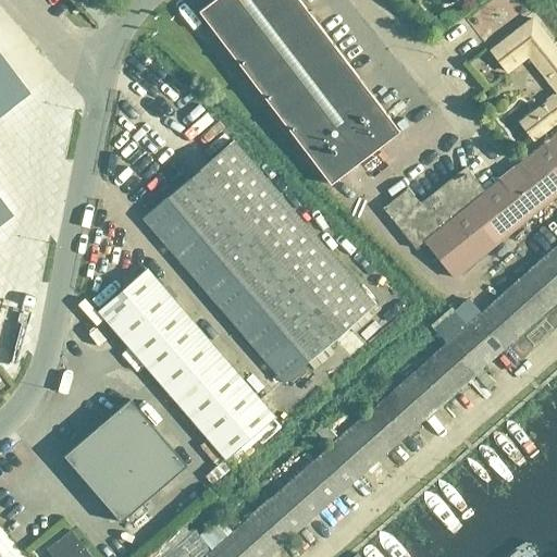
[(215,0),(198,14),(330,187),(399,134),(296,0),(215,0)]
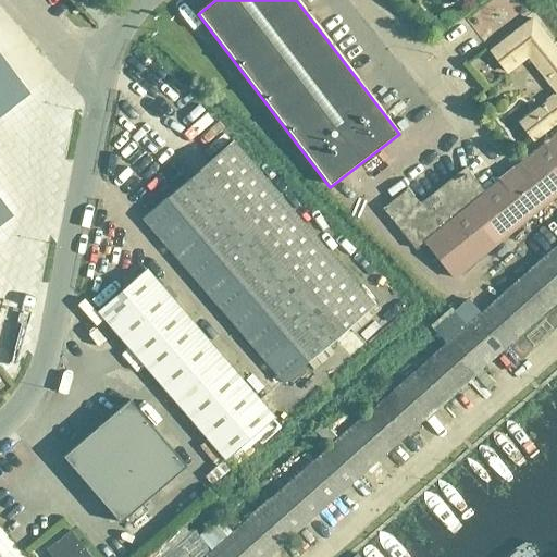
[(556,53),(531,21),(491,53),(507,74),(528,58),(556,96),(520,125),(533,141),(556,123),(556,53)]
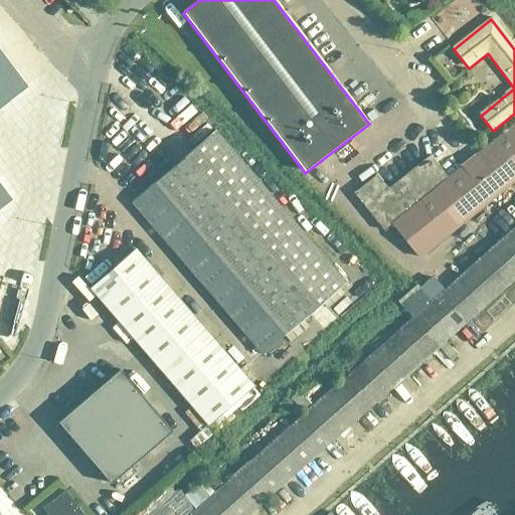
[(0,186),(0,106),(25,87),(0,53),(0,206),(10,199),(0,186)]
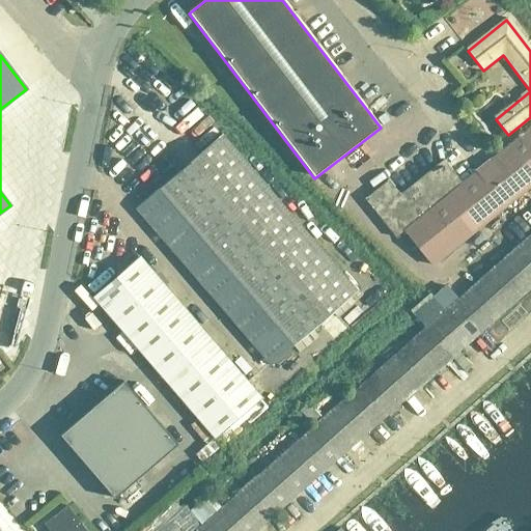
[(530,128),(462,185),(403,231),(431,267),(530,188),(530,187),(530,128)]
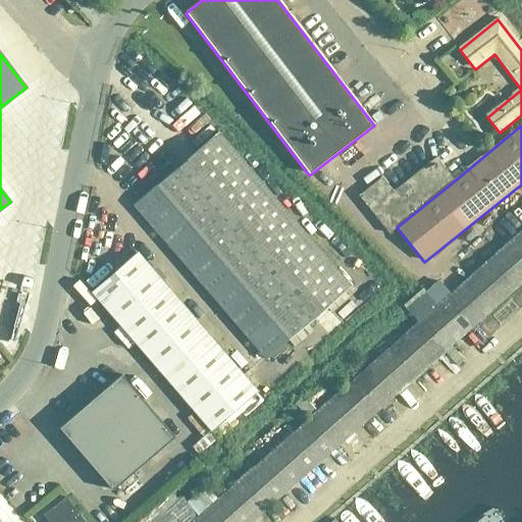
[(133,206),(265,361),(289,341),(351,288),(217,133),(133,206)]
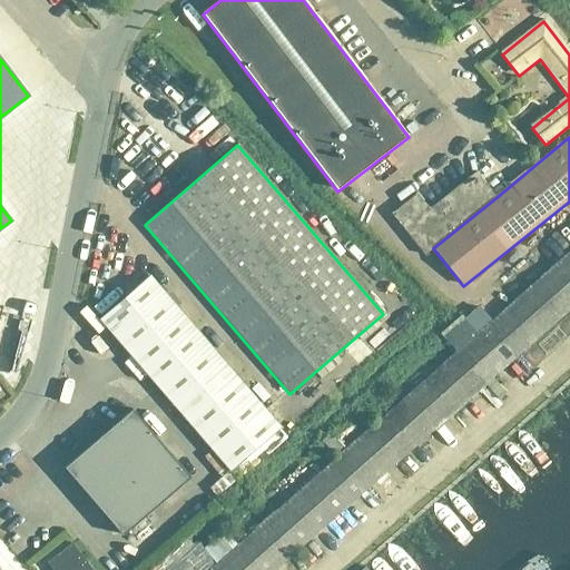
[(424,256),(433,248),(495,198),(475,173),(429,209),(416,194),(391,215),(424,256)]
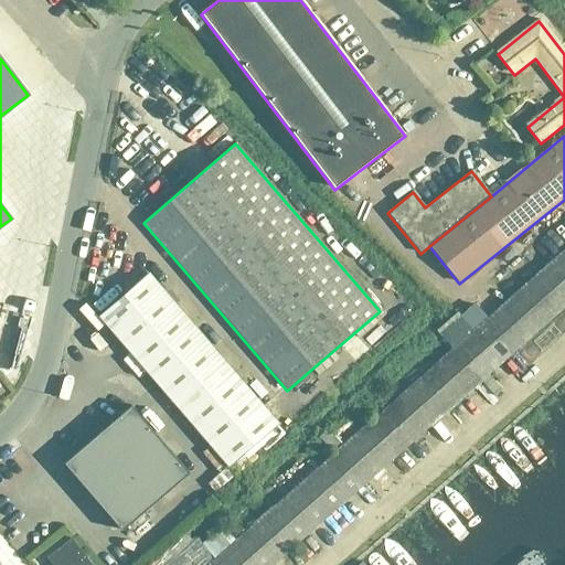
[(564,249),(541,272),(564,298),(564,249)]
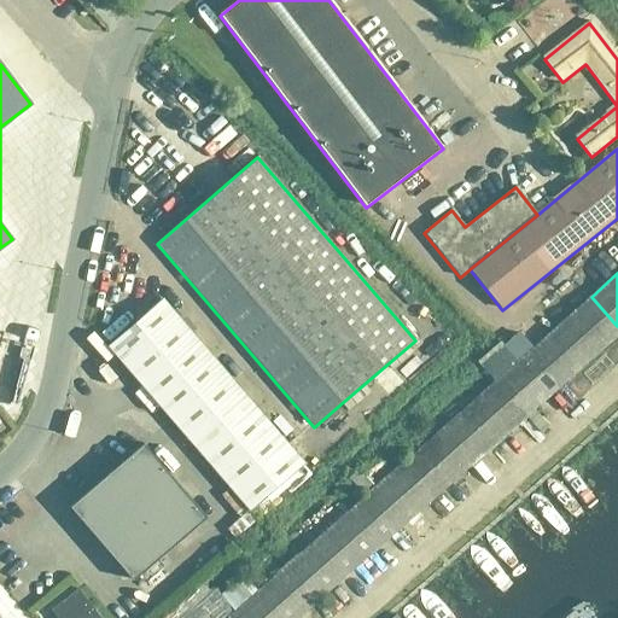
[(559,326),(590,360),(617,334),(617,326),(592,297),(559,326)]
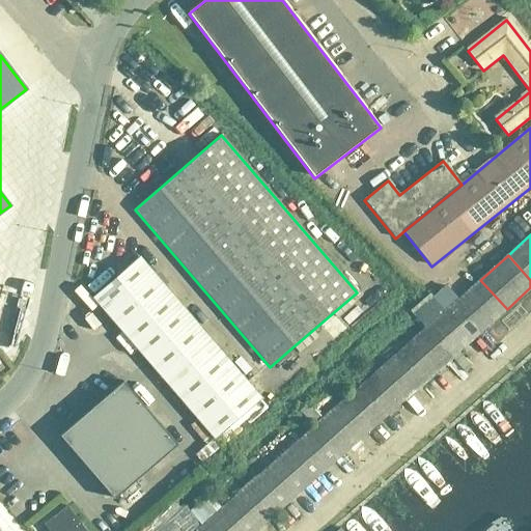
[(260,399),(139,257),(92,298),(214,440),(260,399)]
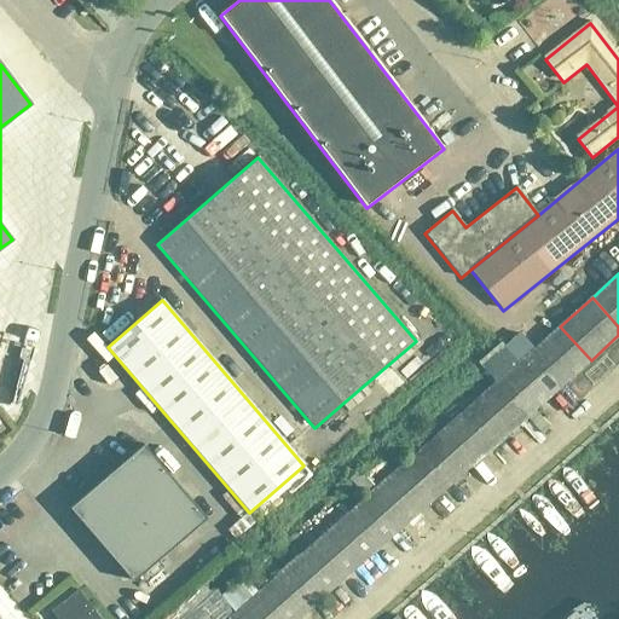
[(527,356),(559,389),(591,360),(560,327),(527,356)]
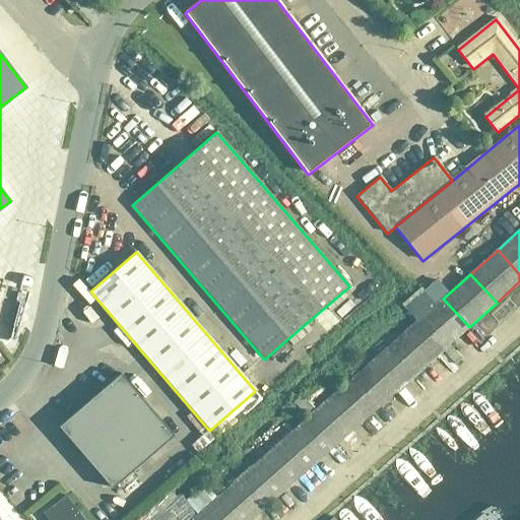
[(415,322),(442,351),(469,327),(443,299),(415,322)]
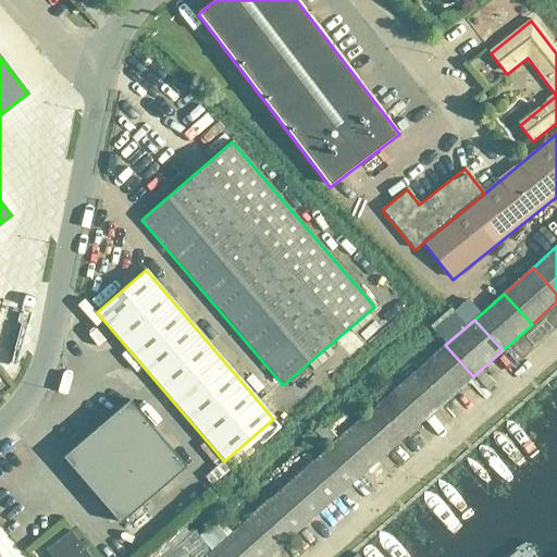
[(473,376),(445,345),(416,371),(444,403),(473,376)]
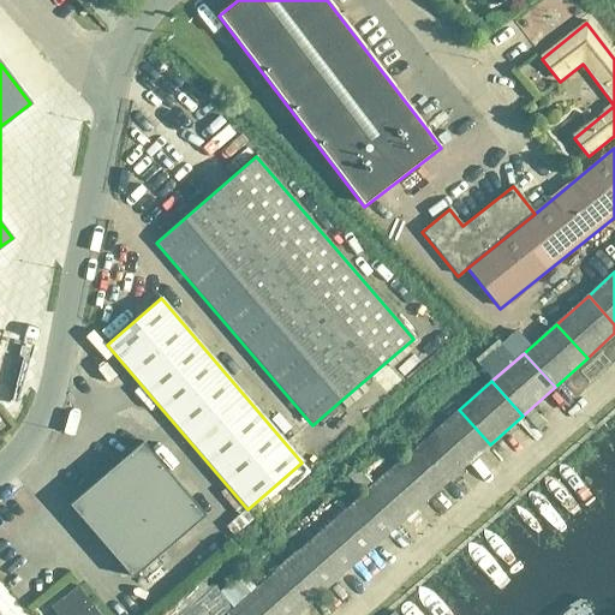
[(459,410),(427,439),(458,473),(490,445),(459,410)]
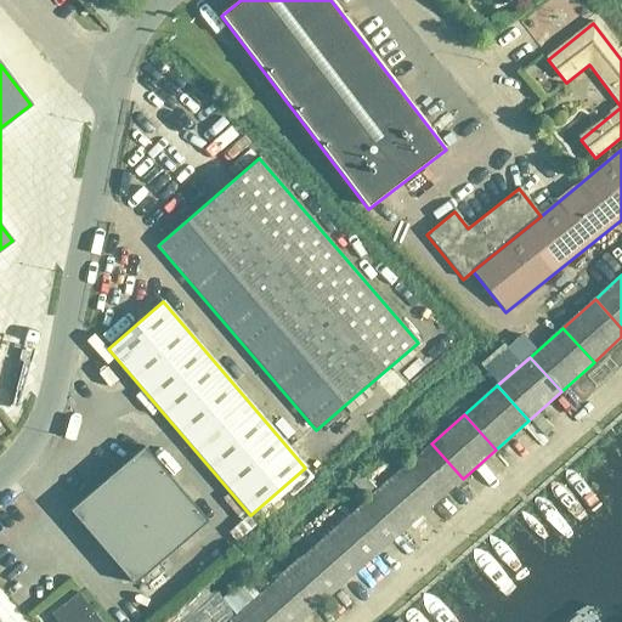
[(399,473),(430,508),(463,479),(431,444),(399,473)]
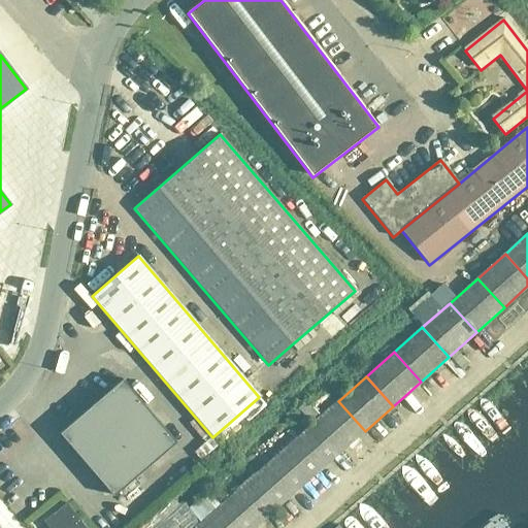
[(59,434),(113,497),(176,443),(122,381),(59,434)]
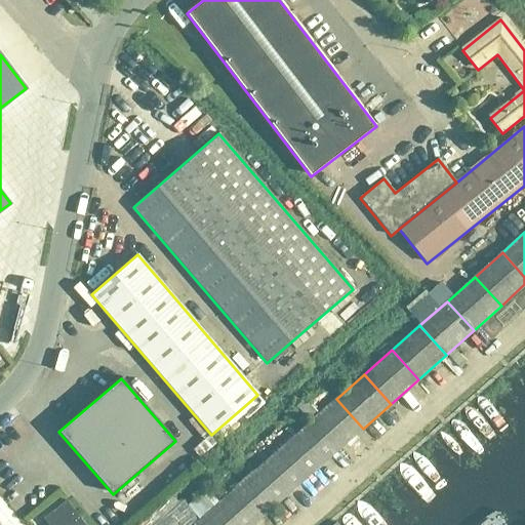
[(309,423),(335,452),(363,429),(336,399),(309,423)]
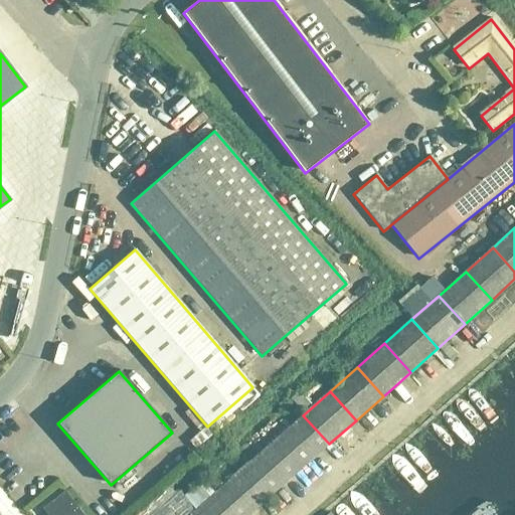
[(329,444),(303,415),(277,439),(302,468),(329,444)]
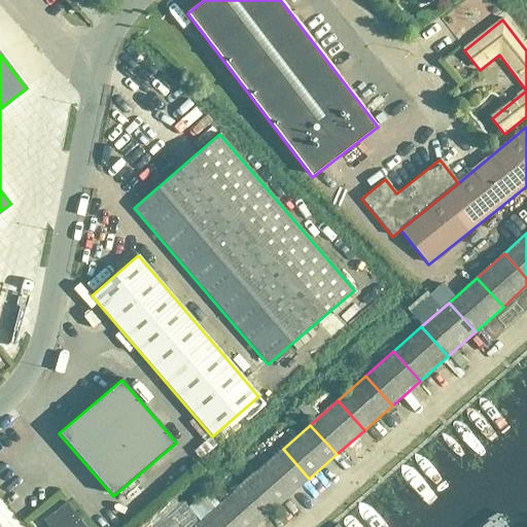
[(255,473),(281,503),(309,479),(283,449),(255,473)]
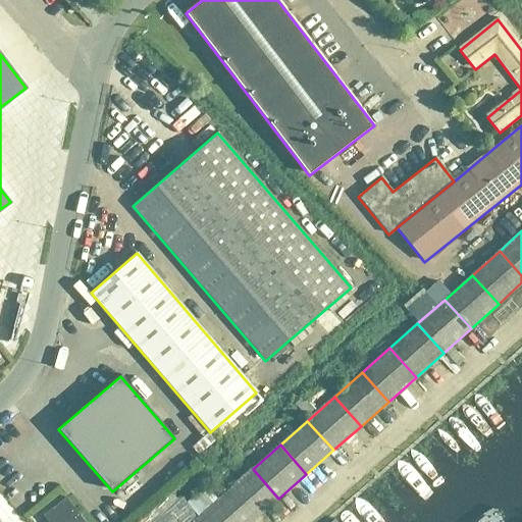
[(235,485),(260,515),(278,499),(253,469),(235,485)]
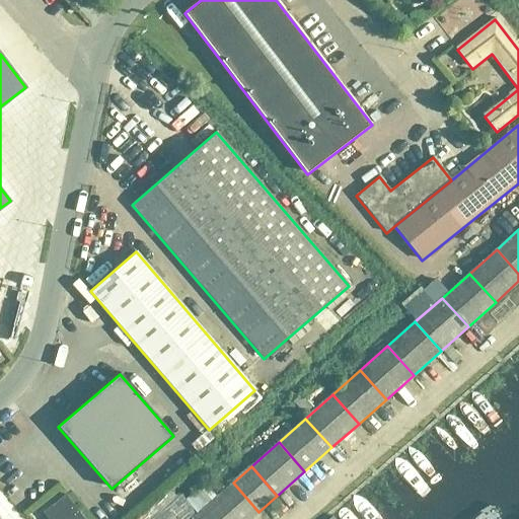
[(249,518),(258,512),(233,483),(196,515),(199,518),(249,518)]
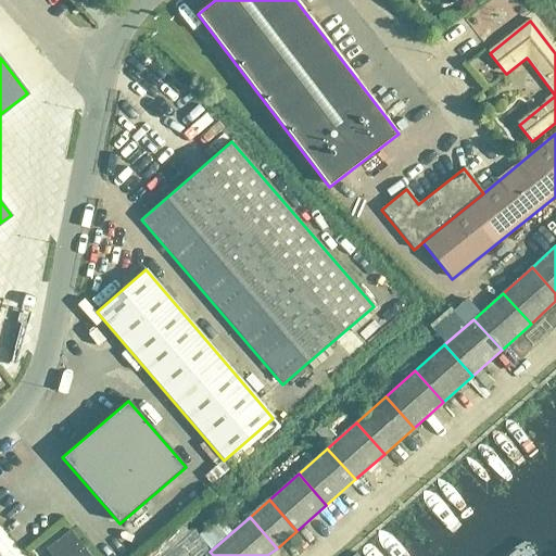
[(89,555),(71,532),(46,551),(49,555),(89,555)]
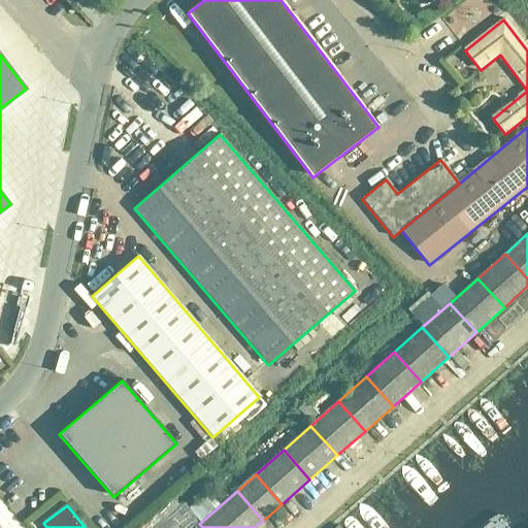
[(202,527),(199,524),(197,526),(191,519),(179,527),(202,527)]
